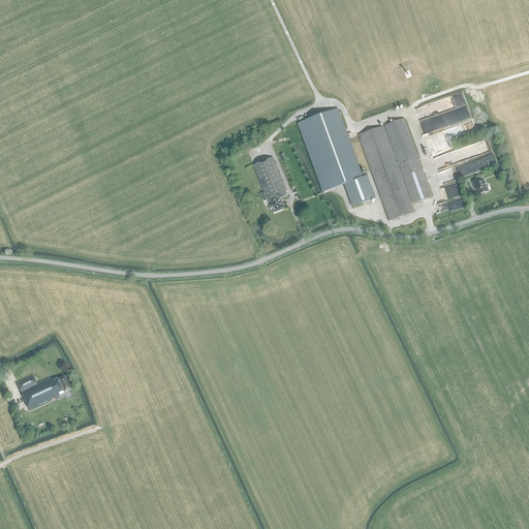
[(462,93),(436,100),(440,114),(453,110),(457,122),(470,118),(466,104),(466,105),(462,93)]
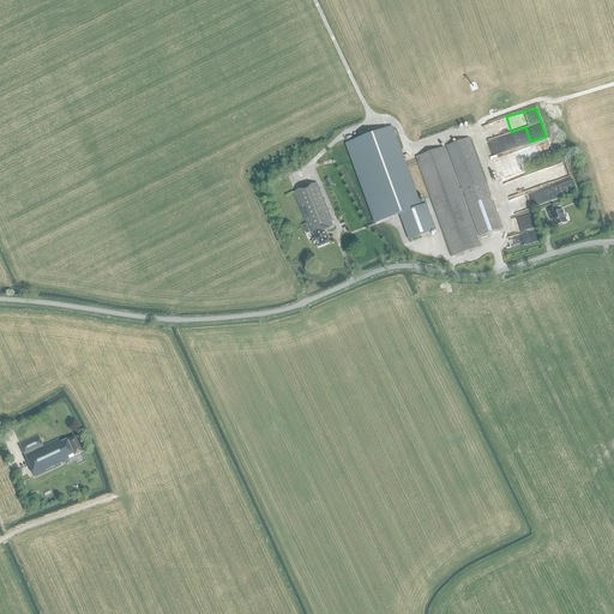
[(420,206),(391,127),(347,143),(375,223),(399,215),(407,233),(410,232),(411,233),(413,233),(414,234),(415,234),(416,235),(417,235),(419,235),(420,235),(427,233),(428,233),(435,230),(426,204),(420,206)]
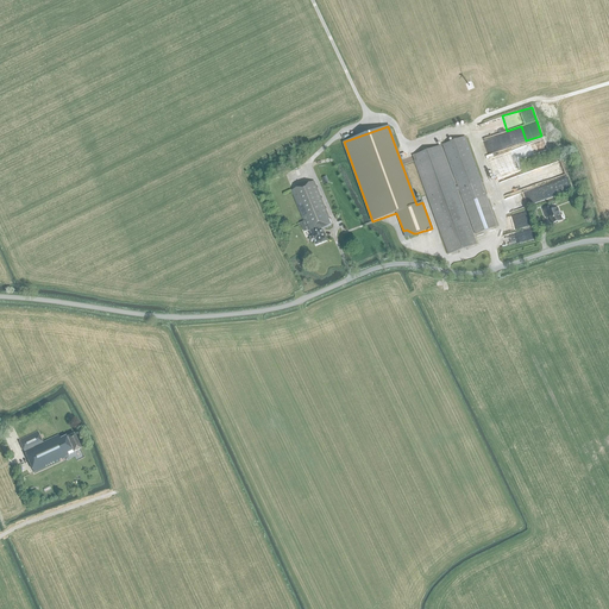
[(496,227),(464,138),(443,145),(475,234),(496,227)]
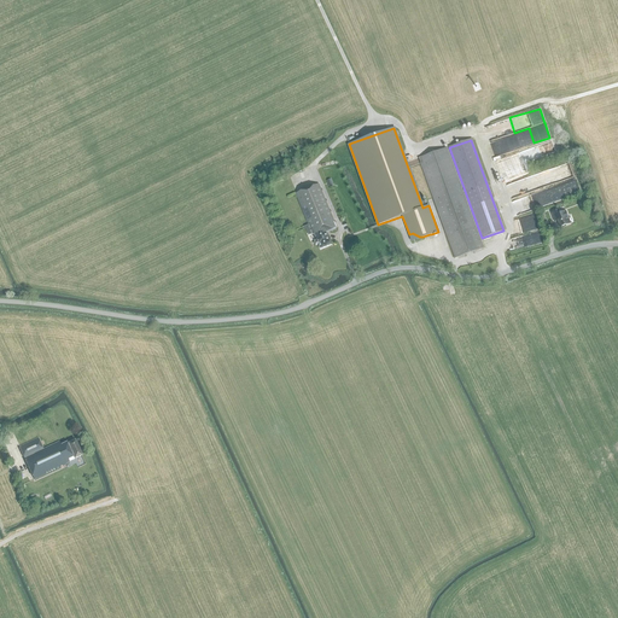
[(483,248),(445,149),(418,158),(454,258),(483,248)]
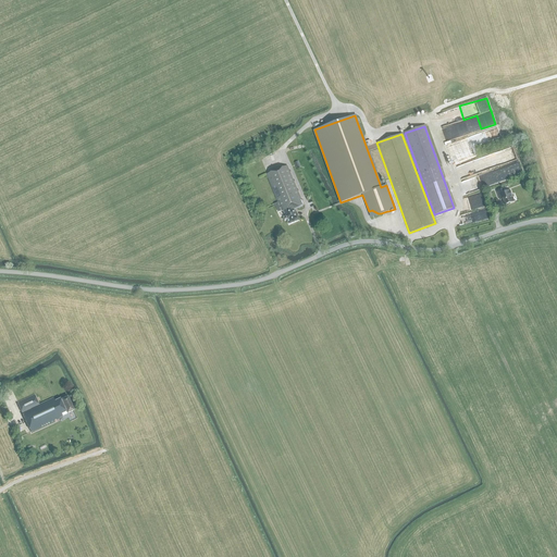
[(509,162),(519,158),(514,146),(505,150),(509,162)]
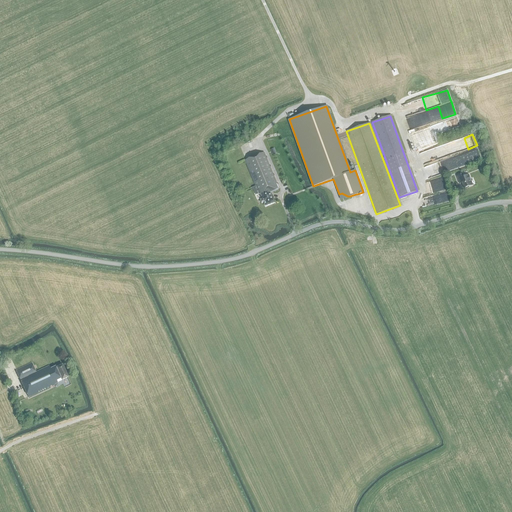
[(271,170),(263,153),(244,161),(257,191),(258,191),(259,191),(258,192),(258,193),(260,193),(263,199),(260,200),(262,203),(264,202),(266,206),(274,202),(270,193),(279,188),(271,170)]
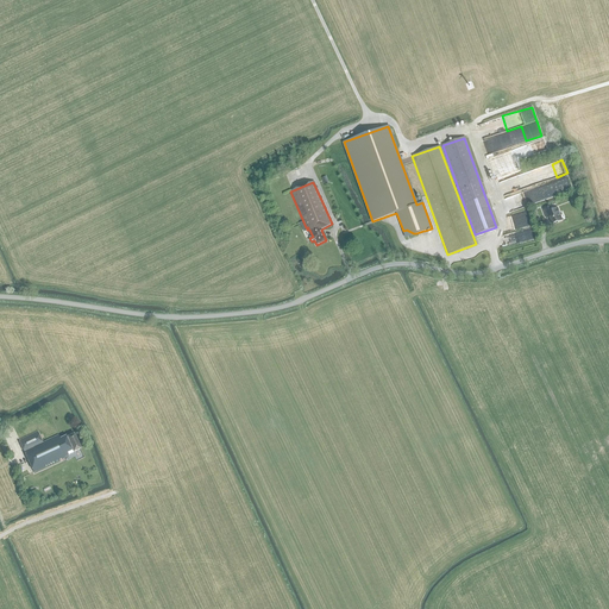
[(552,211),(551,207),(542,209),(546,218),(551,217),(553,224),(563,220),(558,208),(552,211)]
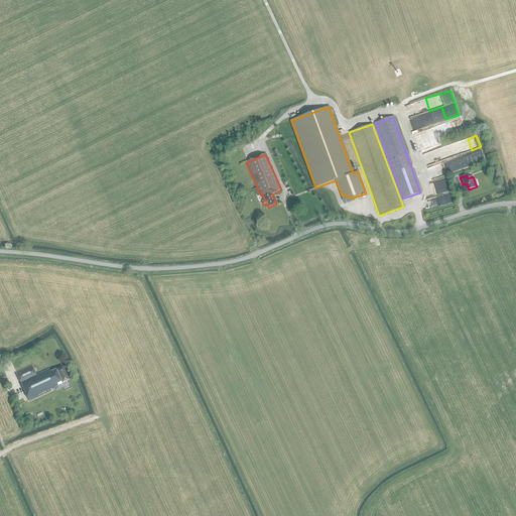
[(32,366),(16,373),(28,400),(50,390),(49,389),(52,388),(52,389),(55,388),(55,387),(57,386),(57,385),(69,380),(62,367),(56,370),(55,370),(50,372),(49,369),(36,375),(32,366)]
